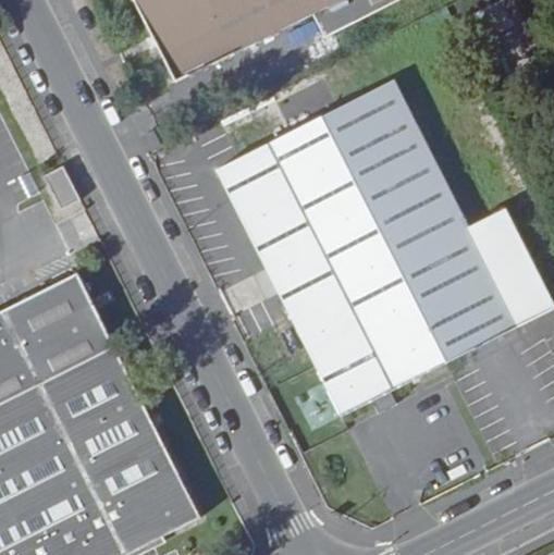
[(132,0),(150,35),(144,39),(149,49),(156,46),(174,81),(319,8),(331,32),(395,0),(132,0)]
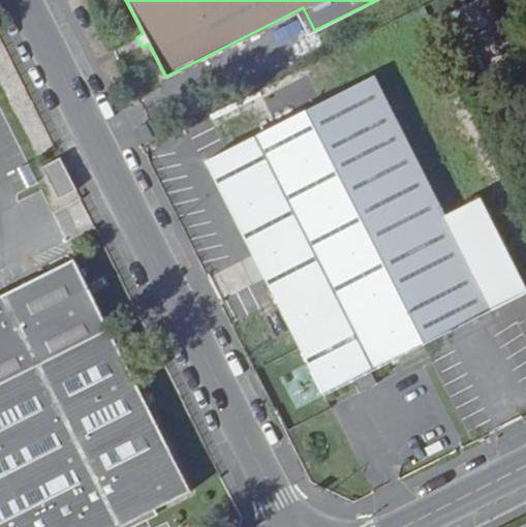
[(373,74),(204,160),(322,395),(491,309),(373,74)]
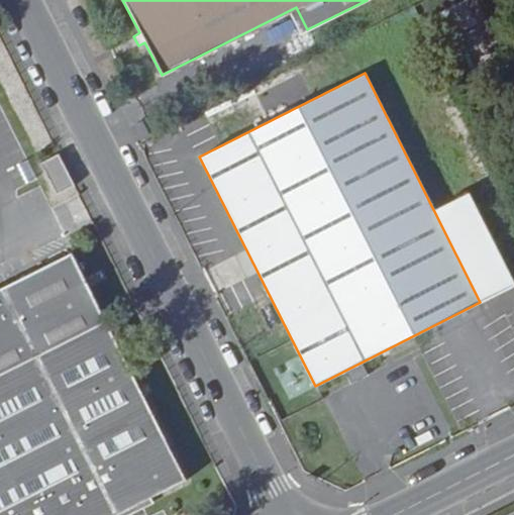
[(140,120),(130,125),(137,138),(147,133),(140,120)]
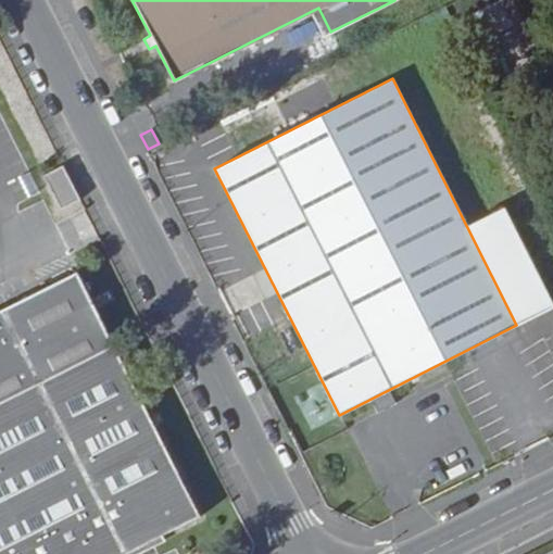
[(78,199),(62,164),(42,175),(60,208),(78,199)]
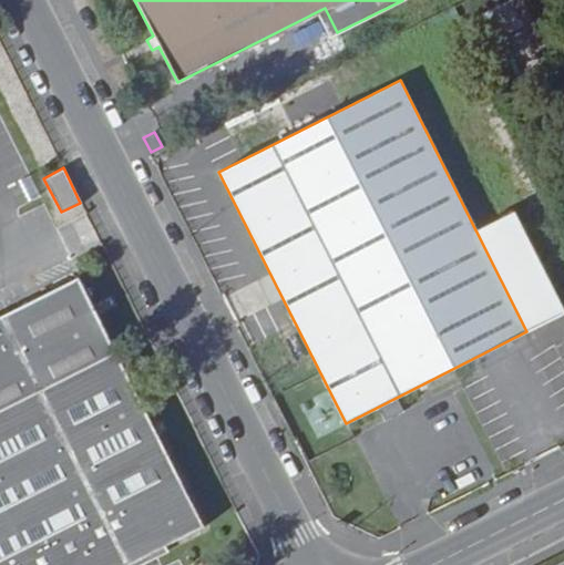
[(78,277),(0,316),(0,564),(123,564),(126,564),(164,545),(203,525),(78,277)]
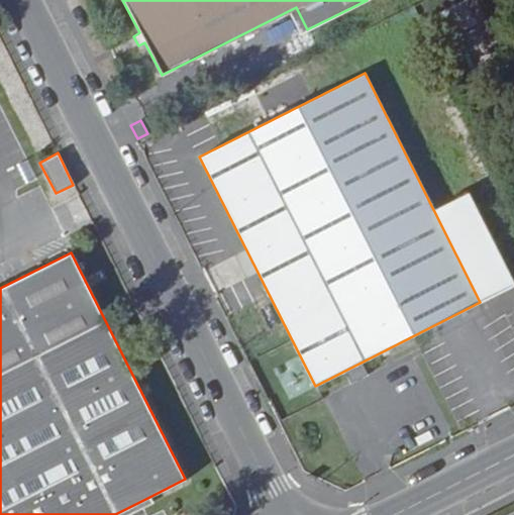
[(497,264),(480,273),(492,296),(509,286),(497,264)]
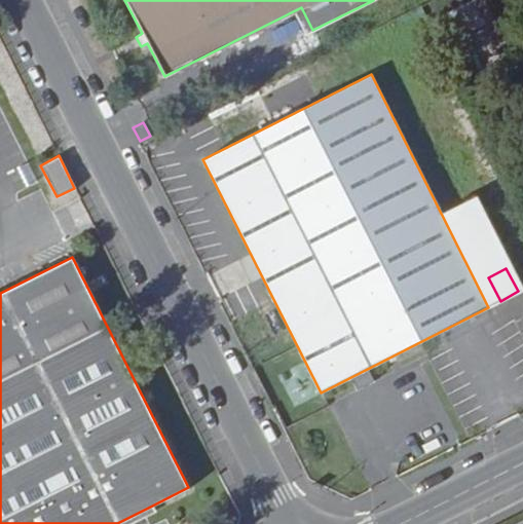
[(290,374),(301,398),(316,390),(305,367),(290,374)]
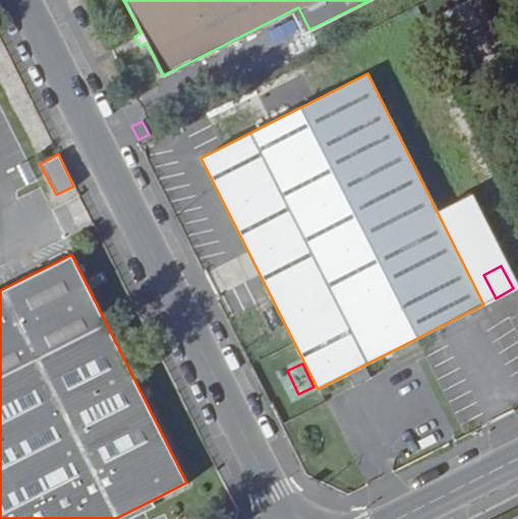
[(151,501),(116,518),(129,518),(154,507),(151,501)]
